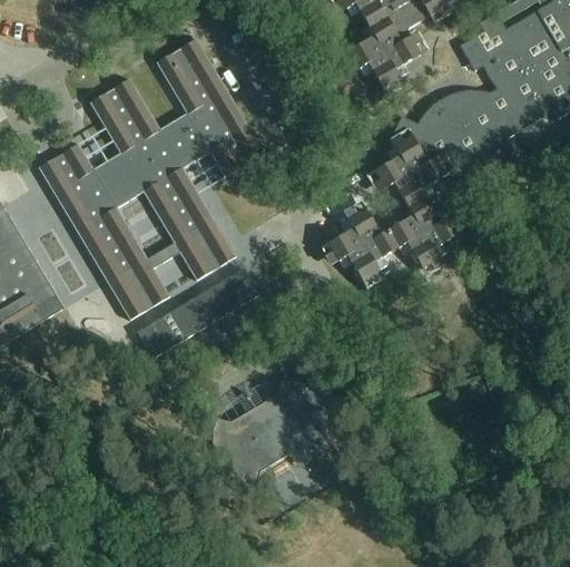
[(483,28),(460,42),(474,68),(482,64),(497,86),(490,89),(484,88),(480,88),(474,87),(469,87),(463,88),(459,89),(453,90),(448,93),(443,95),(439,98),(434,100),(430,104),(426,108),(423,113),(420,117),(418,121),(401,114),(390,137),(395,146),(386,152),(392,160),(375,172),(386,188),(394,183),(413,216),(380,234),(366,208),(349,218),(353,226),(328,242),(344,265),(351,262),(360,279),(385,264),(381,255),(405,241),(421,266),(449,250),(443,242),(459,232),(441,207),(433,212),(419,187),(444,173),(450,173),(455,172),(461,172),(467,169),(472,167),(477,165),(482,163),(487,159),(490,155),(494,152),(498,147),(501,143),(503,137),(552,108),(557,117),(569,108),(569,7),(567,1),(568,0),(511,0),(479,20),(483,28)]
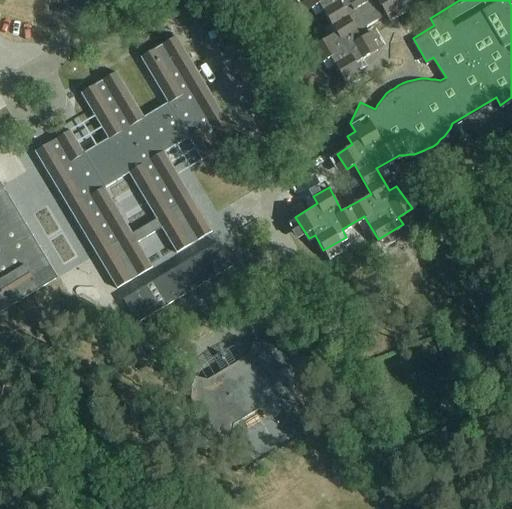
[(305,0),(311,10),(313,13),(322,8),(336,29),(315,42),(317,46),(325,61),(328,66),(335,62),(343,75),(367,62),(363,55),(378,47),(370,33),(369,30),(366,32),(363,27),(402,4),(401,2),(399,0),(305,0)]
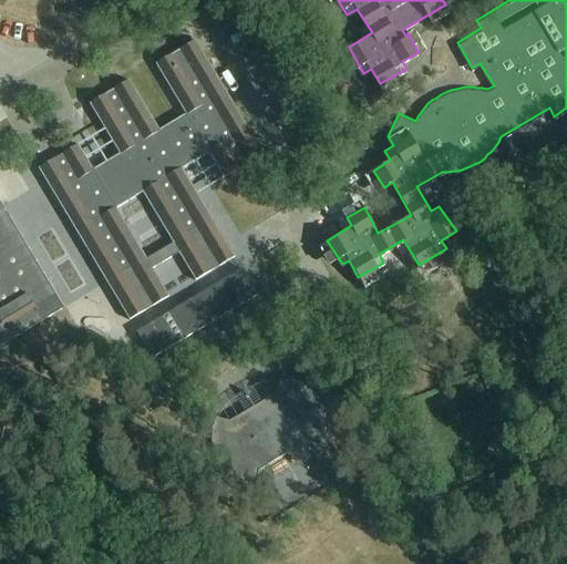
[(126,77),(86,100),(117,150),(92,166),(76,142),(38,166),(109,285),(129,318),(167,294),(151,266),(177,250),(194,278),(234,254),(181,166),(207,150),(223,175),(264,149),(194,36),(152,62),(183,112),(156,127),(126,77)]
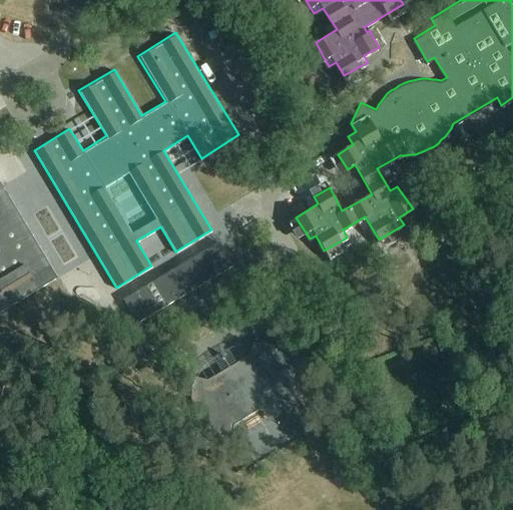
[(73,126),(85,147),(105,135),(100,125),(87,133),(81,122),(73,126)]
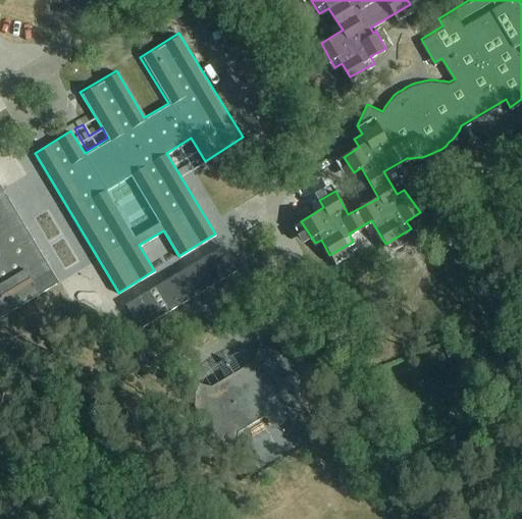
[(0,315),(57,281),(0,188),(0,315)]
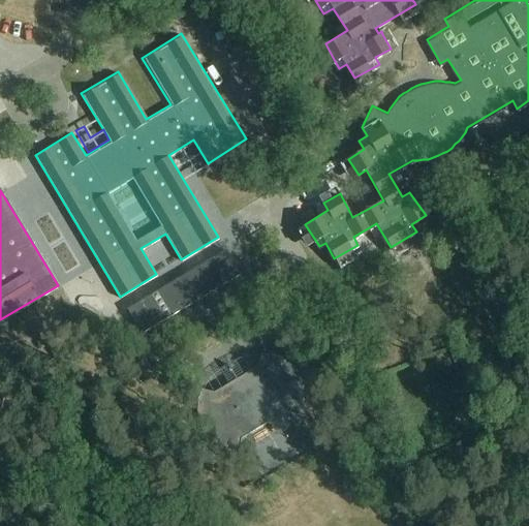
[(141,332),(240,272),(224,248),(126,307),(141,332)]
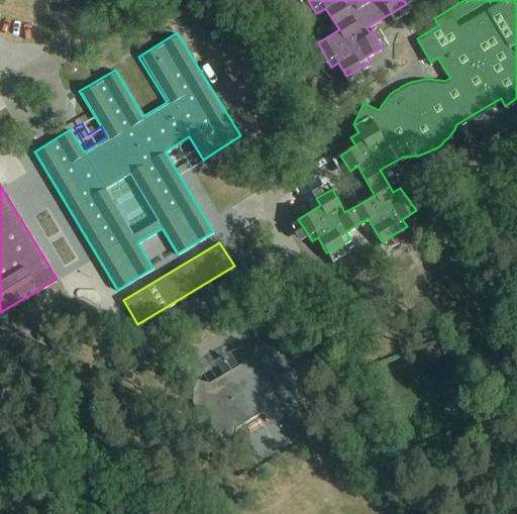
[(295,393),(296,384),(296,383),(294,374),(294,372),(290,364),(290,363),(284,355),(283,354),(276,349),(275,348),(266,345),(265,345),(255,344),(254,344),(254,345),(252,355),(209,382),(198,380),(197,379),(197,380),(194,388),(193,389),(193,390),(192,399),(192,400),(193,409),(194,410),(197,419),(198,420),(204,427),(205,428),(212,433),(213,434),(221,437),(222,437),(231,438),(232,438),(233,438),(233,437),(235,427),(279,400),(290,403),(291,404),(291,402),(295,394),(295,393)]
